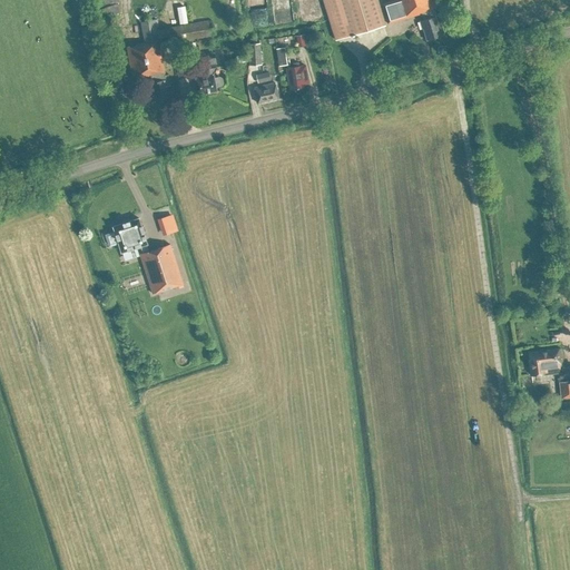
[(120,11),(116,0),(94,0),(101,18),(120,11)]
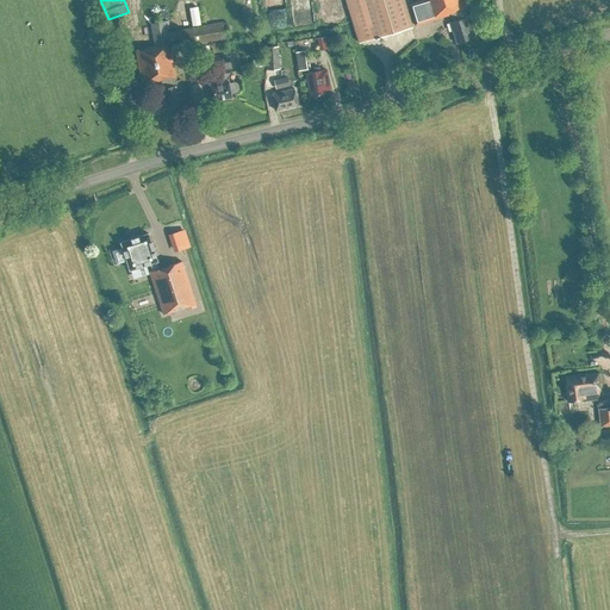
[(346,0),(359,42),(392,32),(412,26),(404,0),(346,0)]
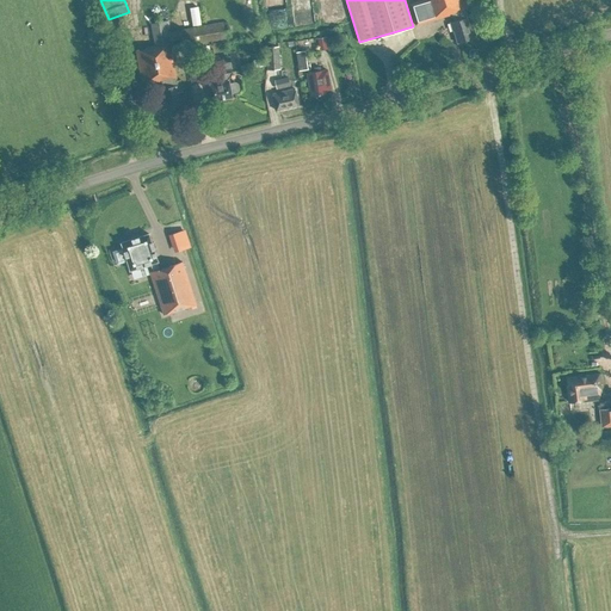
[(418,0),(408,4),(414,25),(419,24),(455,13),(456,20),(450,23),(452,31),(454,31),(457,43),(473,38),(471,36),(482,34),(476,13),(467,16),(462,0),(418,0)]
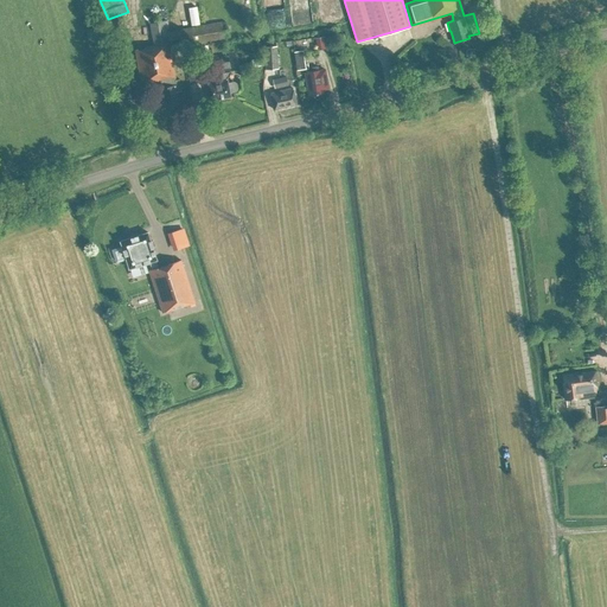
[(166,31),(166,29),(170,27),(167,20),(149,23),(154,45),(144,46),(145,48),(135,50),(141,84),(160,81),(165,108),(179,106),(177,93),(181,90),(179,78),(174,80),(174,77),(170,48),(229,38),(227,21),(166,31)]
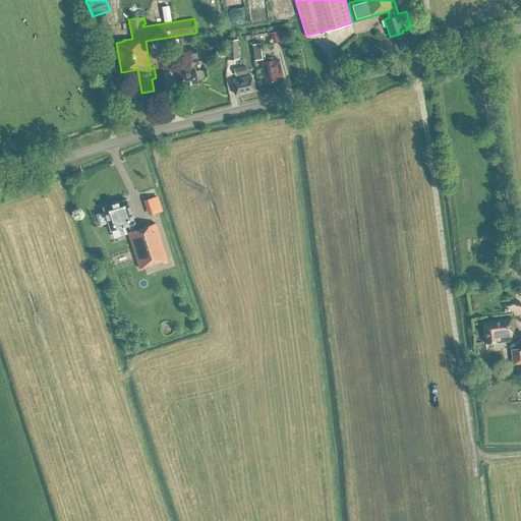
[(100,54),(109,52),(103,32),(94,34),(100,54)]
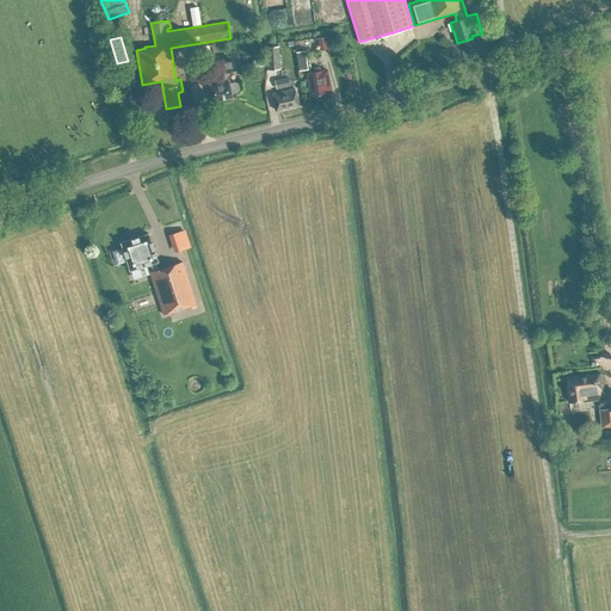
[(320,50),(327,49),(325,37),(318,38),(320,50)]
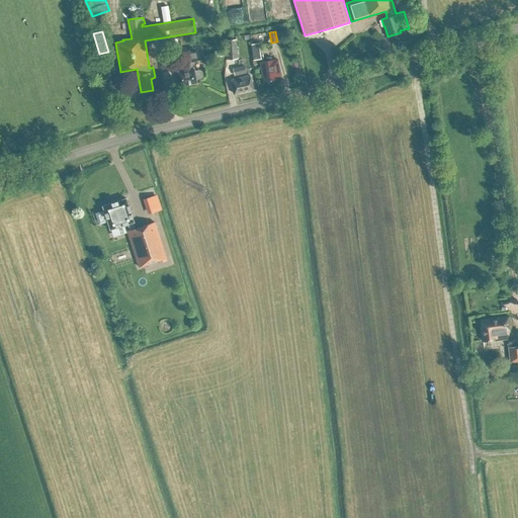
[(227,60),(238,59),(236,39),(225,40),(227,60)]
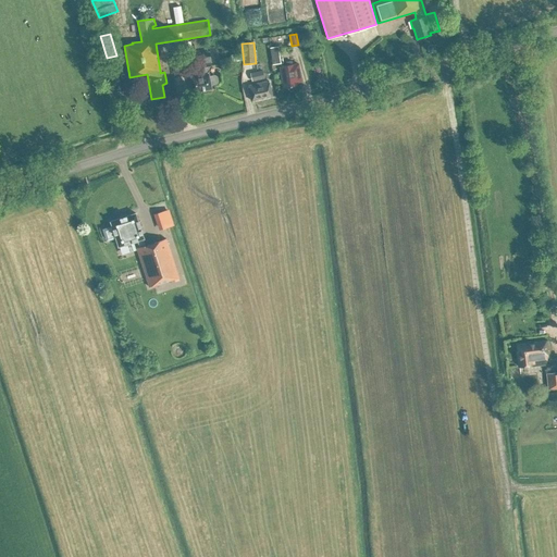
[(207,70),(206,66),(211,65),(209,51),(193,54),(194,63),(193,64),(194,73),(189,73),(193,91),(211,88),(210,85),(217,84),(218,82),(217,76),(214,75),(209,76),(208,70),(207,70)]
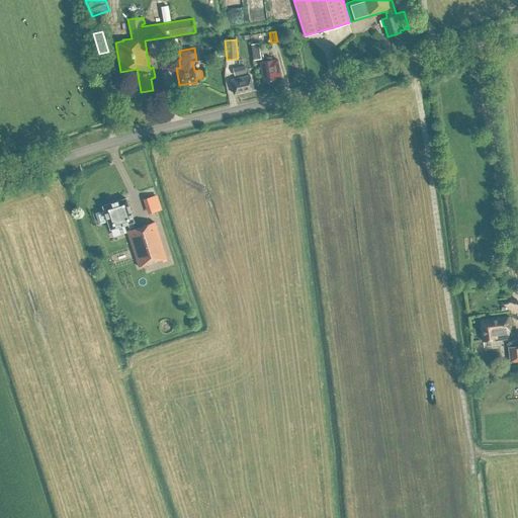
[(163,71),(172,69),(168,50),(160,51),(163,71)]
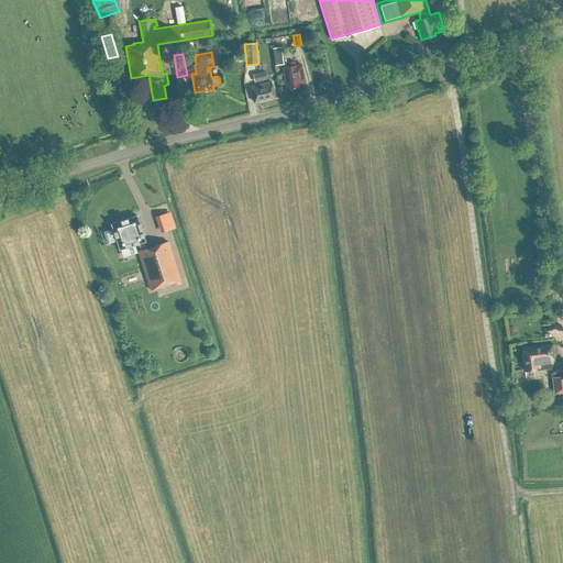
[(283,55),(273,56),(275,65),(284,64),(283,55)]
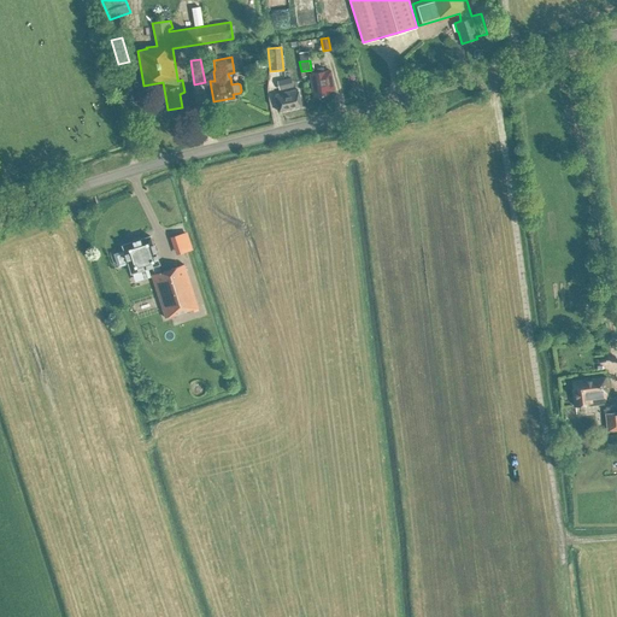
[(125,82),(135,80),(133,63),(123,65),(125,82)]
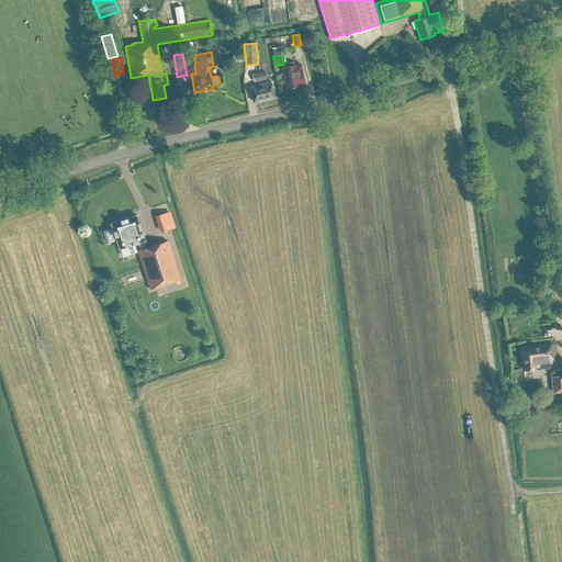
[(295,65),(295,62),(289,62),(289,66),(281,67),(285,88),(301,86),(300,82),(304,82),(301,64),(295,65)]
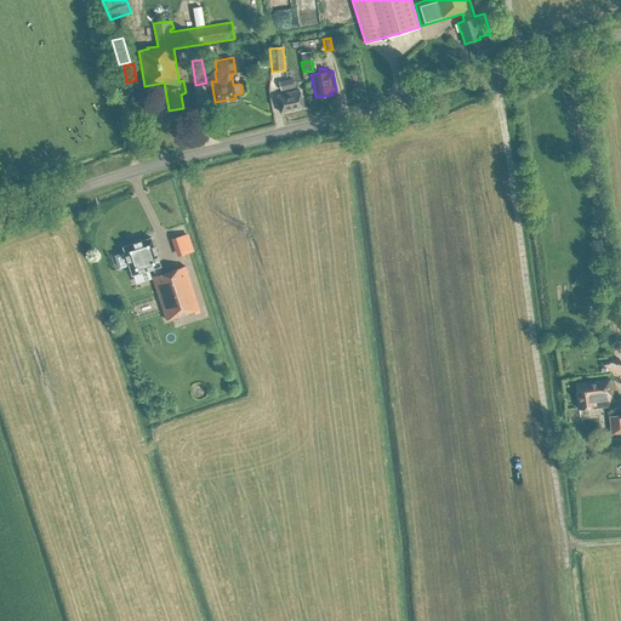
[(281,90),(295,87),(292,79),(279,81),(281,90)]
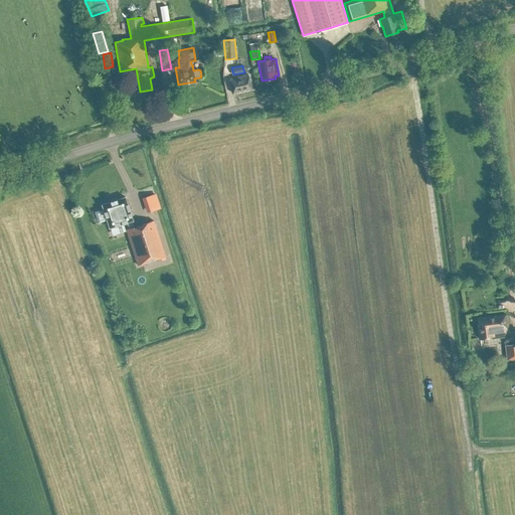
[(232,93),(251,89),(248,74),(229,78),(232,93)]
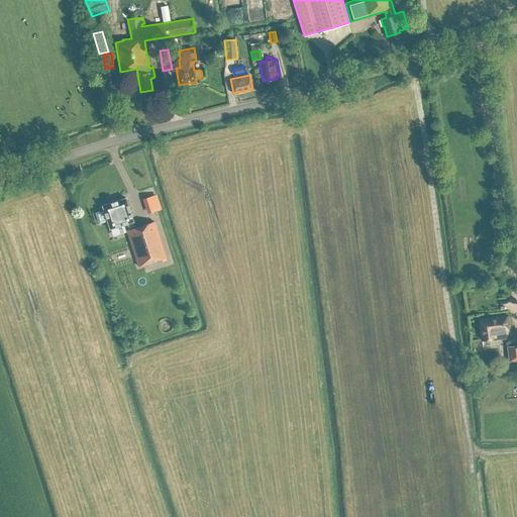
[(143,197),(148,212),(162,207),(157,193),(143,197)]
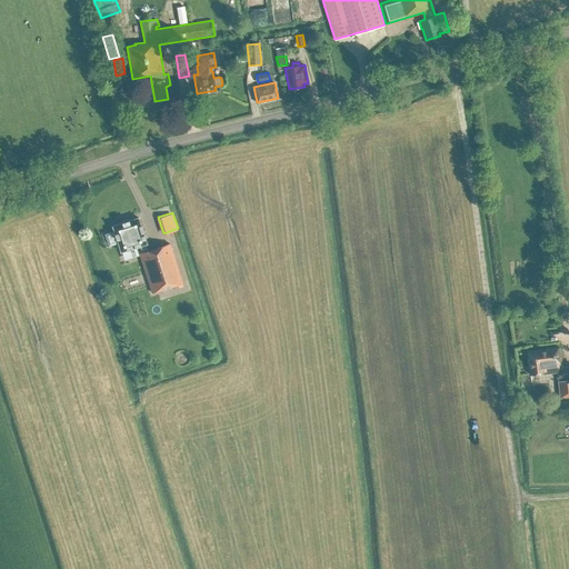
[(113,231),(105,233),(108,247),(118,243),(120,252),(140,246),(141,252),(139,253),(151,293),(182,285),(170,243),(148,250),(146,243),(138,218),(111,226),(113,231)]
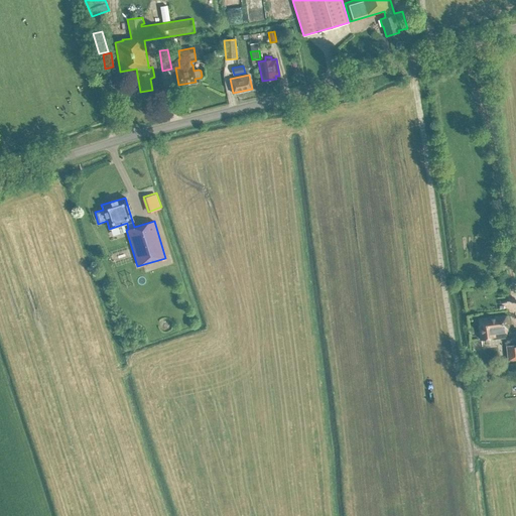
[(509,333),(507,315),(479,318),(479,326),(479,332),(480,332),(481,340),(493,338),(492,335),(509,333)]
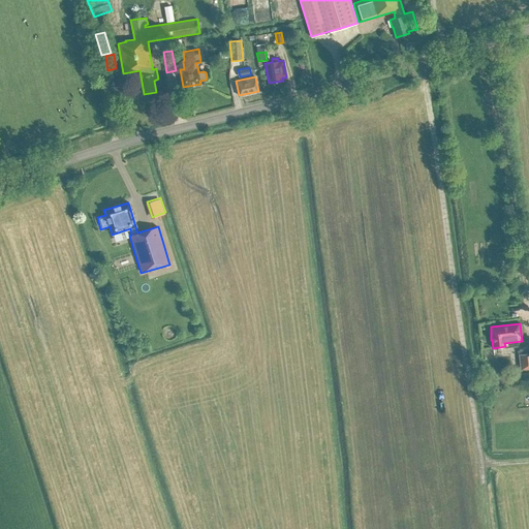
[(528,353),(519,354),(521,370),(528,368),(528,353)]
